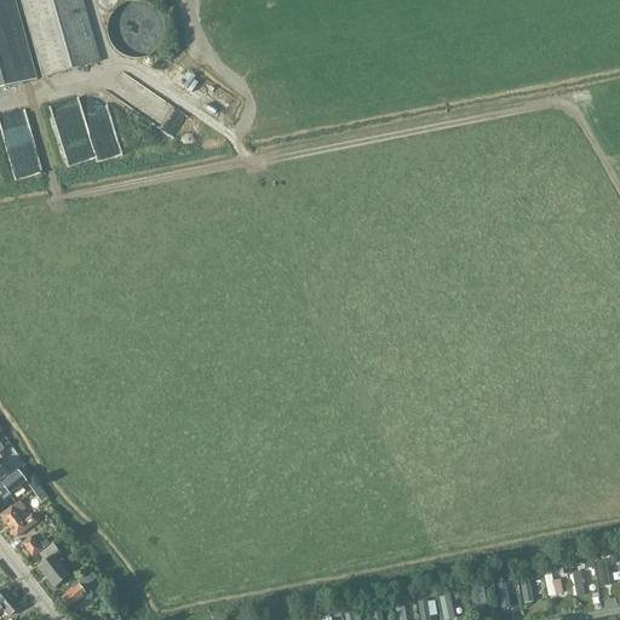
[(13,0),(0,0),(0,90),(36,80),(13,0)]
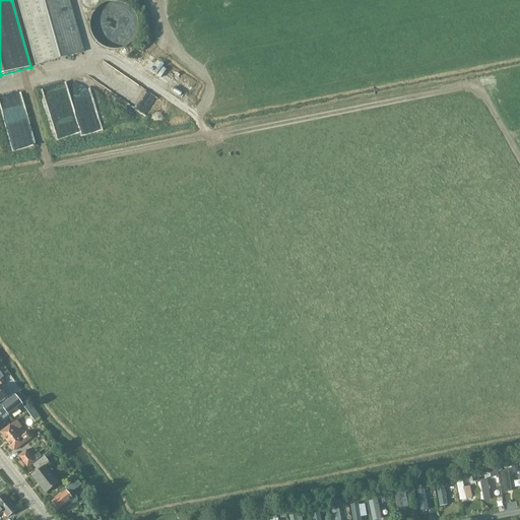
[(69,0),(17,0),(27,28),(26,29),(37,66),(83,52),(73,15),(69,0)]
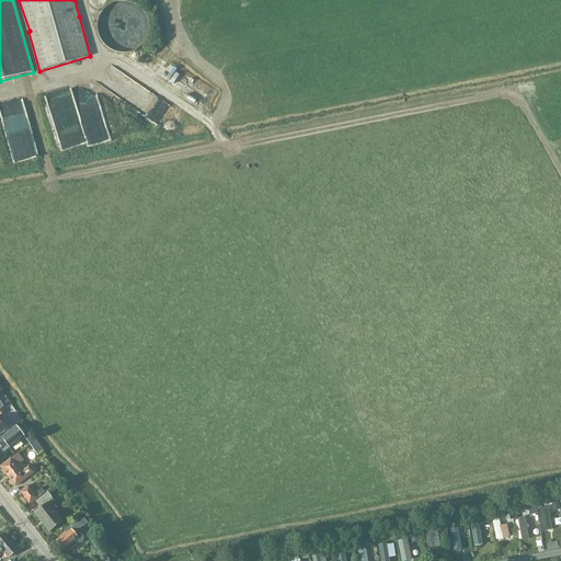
[(102,43),(105,47),(109,49),(113,52),(116,53),(122,54),(126,54),(130,53),(134,50),(137,49),(140,46),(142,44),(145,42),(146,38),(147,35),(148,32),(148,29),(148,26),(148,23),(147,20),(146,18),(145,15),(144,13),(141,10),(139,8),(136,6),(133,3),(129,2),(127,2),(125,1),(122,1),(118,1),(116,2),(114,2),(112,3),(110,4),(106,7),(105,8),(103,10),(102,12),(100,14),(99,18),(98,21),(96,24),(96,29),(96,32),(98,36),(100,39),(102,43)]
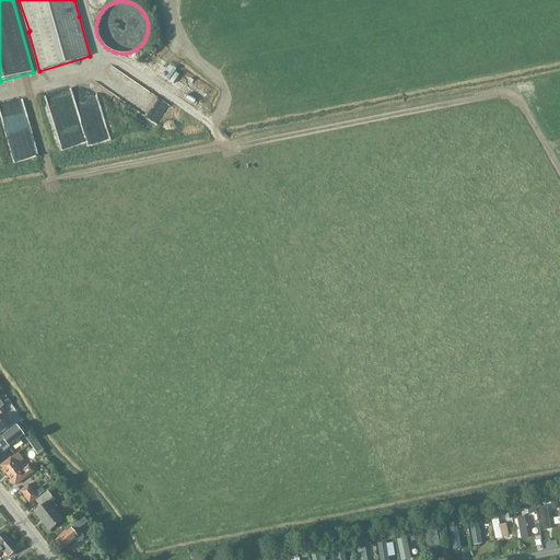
[(100,78),(161,115),(171,98),(109,61),(100,78)]
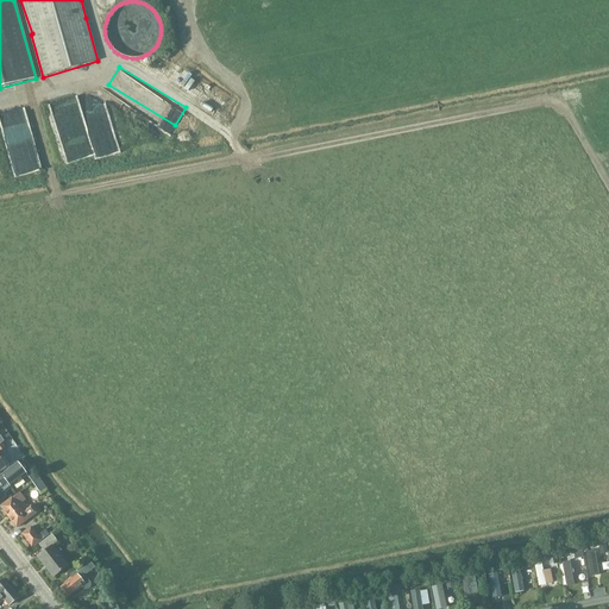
[(92,152),(89,140),(67,143),(69,156),(92,152)]
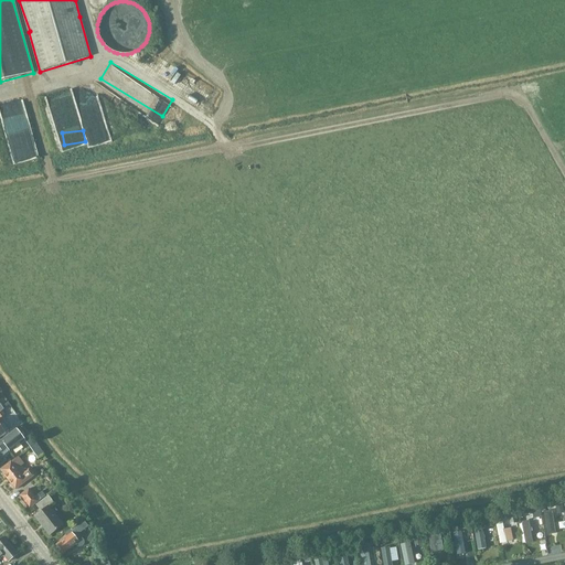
[(7,461),(3,457),(24,441),(16,430),(1,441),(0,441),(0,465),(2,464),(7,461)]
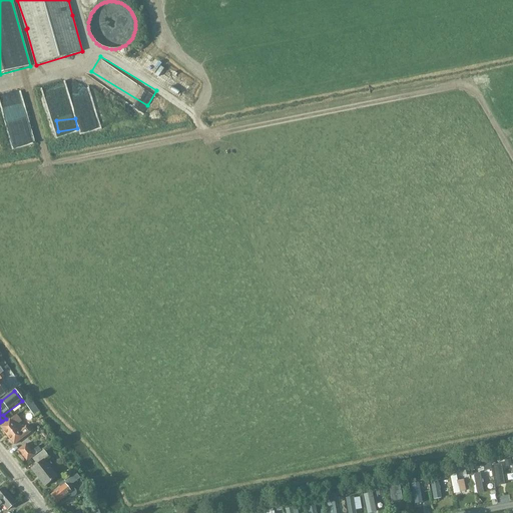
[(38,412),(32,403),(27,407),(33,416),(38,412)]
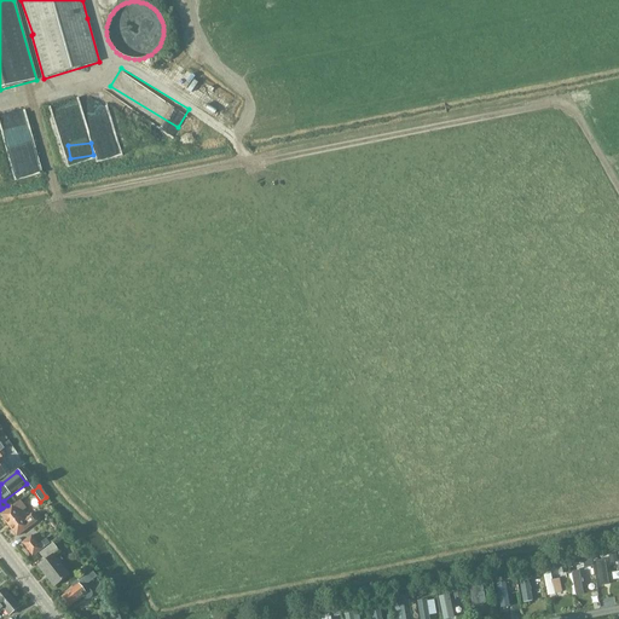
[(28,516),(23,510),(24,509),(17,501),(0,514),(0,518),(15,538),(35,522),(30,515),(28,516)]
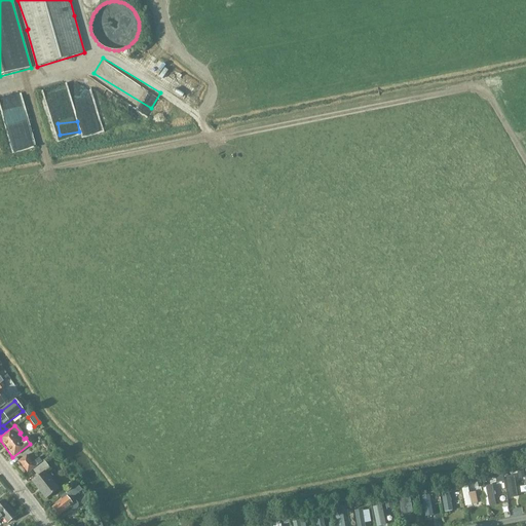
[(38,457),(32,462),(26,455),(16,462),(27,475),(36,467),(35,466),(42,462),(38,457)]
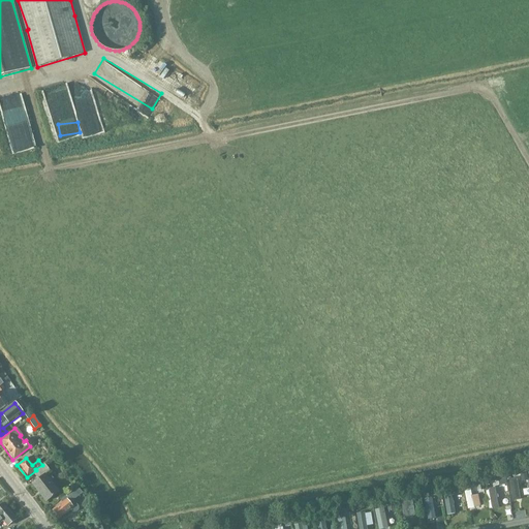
[(47,504),(59,495),(44,477),(50,473),(44,467),(33,475),(38,480),(32,486),(47,504)]
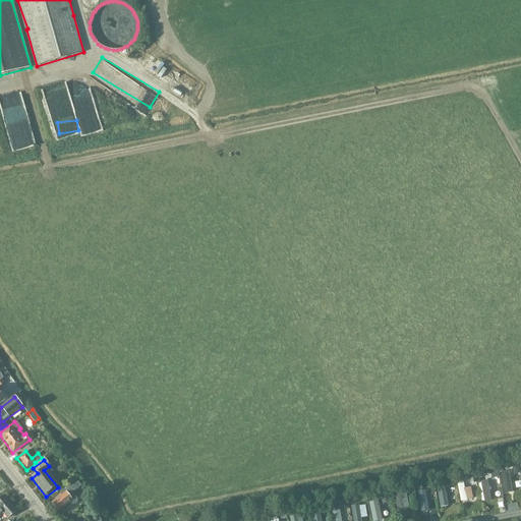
[(501,473),(504,494),(512,493),(508,472),(501,473)]
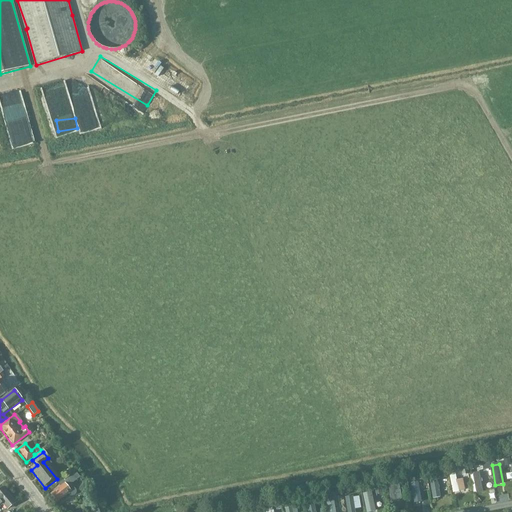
[(467,474),(459,475),(458,469),(452,469),(454,489),(468,488),(467,474)]
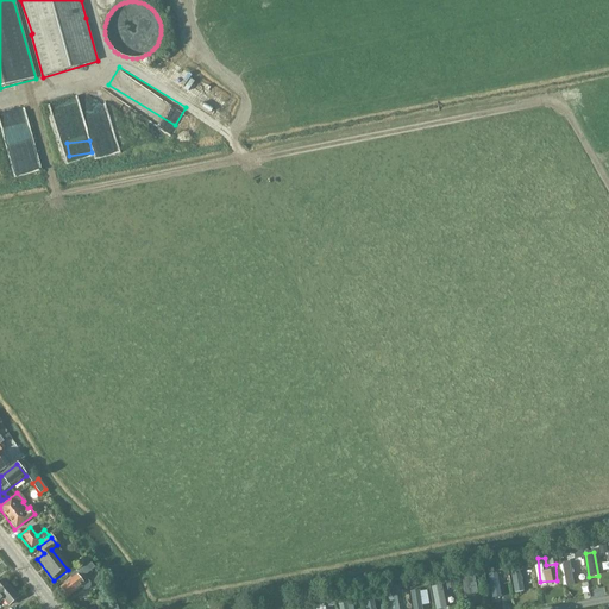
[(69,576),(71,579),(60,589),(67,597),(80,586),(81,589),(83,590),(86,589),(87,588),(88,585),(88,583),(87,581),(82,576),(93,567),(87,562),(69,576)]
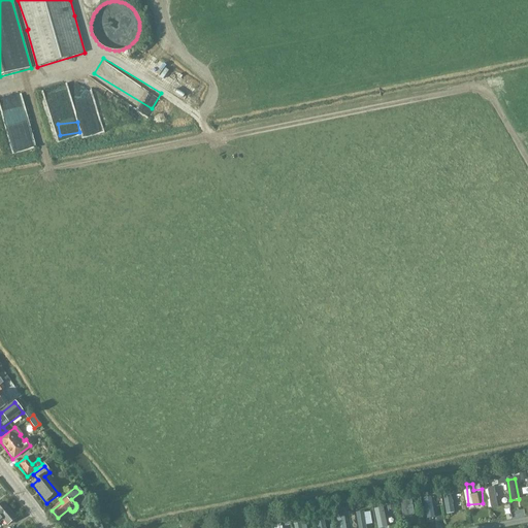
[(487,488),(490,509),(497,507),(493,487),(487,488)]
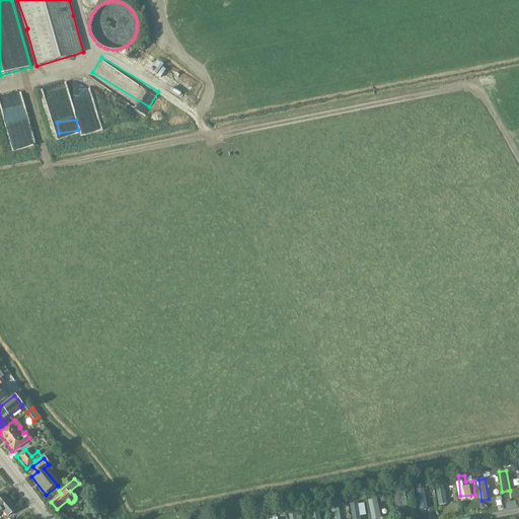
[(435,489),(438,506),(446,504),(443,488),(435,489)]
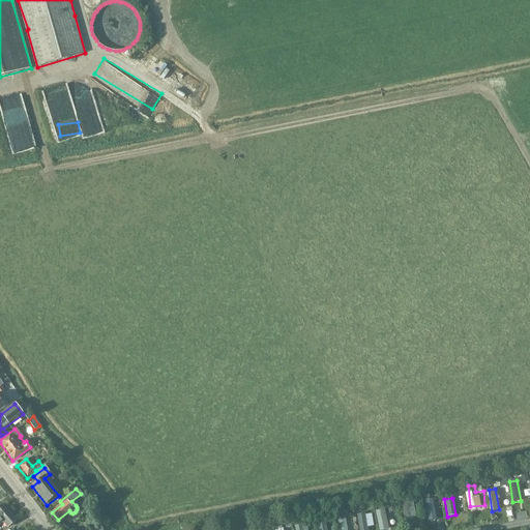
[(436,520),(432,499),(423,500),(428,521),(436,520)]
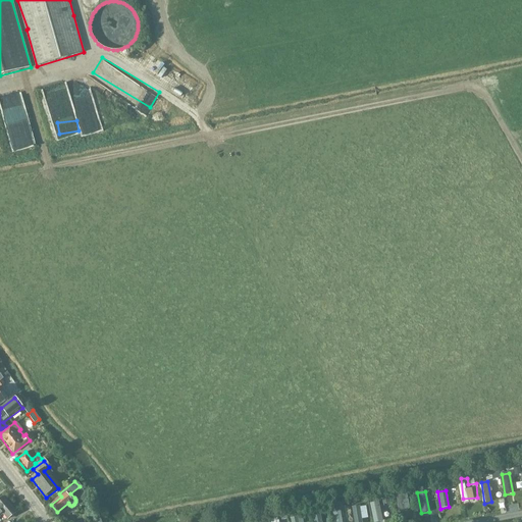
[(395,497),(398,512),(409,510),(407,494),(395,497)]
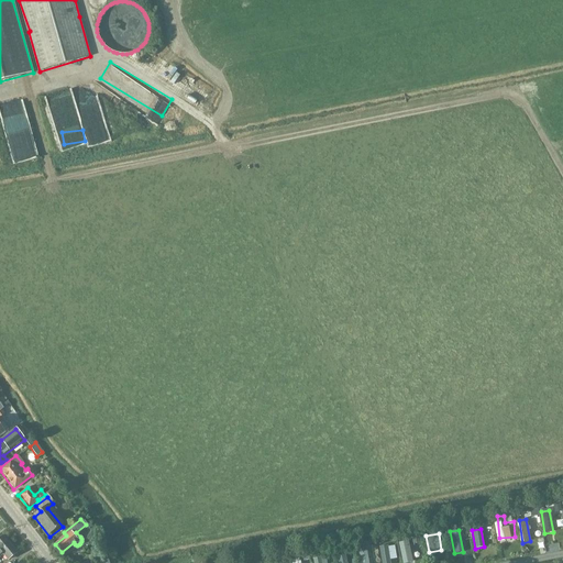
[(543,533),(538,534),(541,549),(547,548),(543,533)]
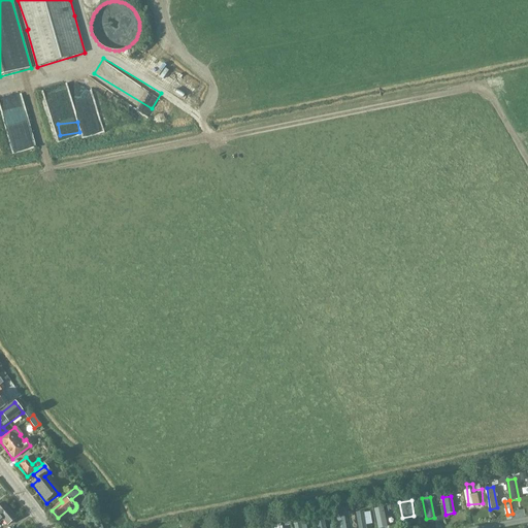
[(0,522),(2,521),(6,526),(15,519),(2,502),(0,503),(0,522)]
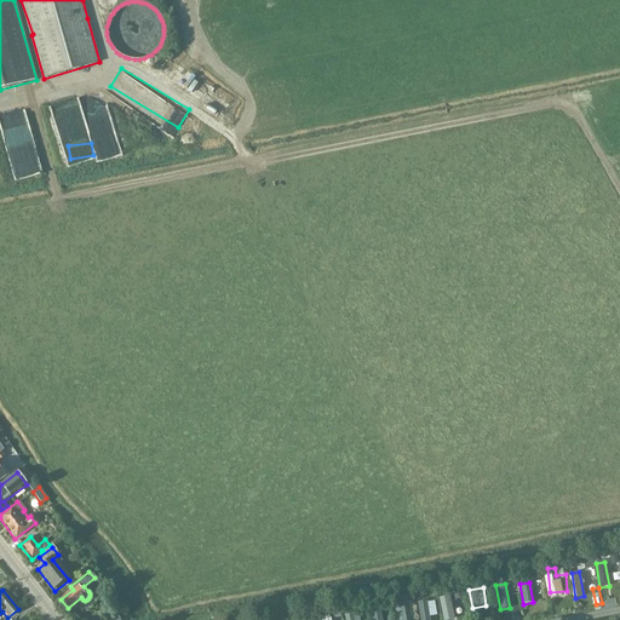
[(438,598),(443,619),(452,619),(454,619),(449,596),(438,598)]
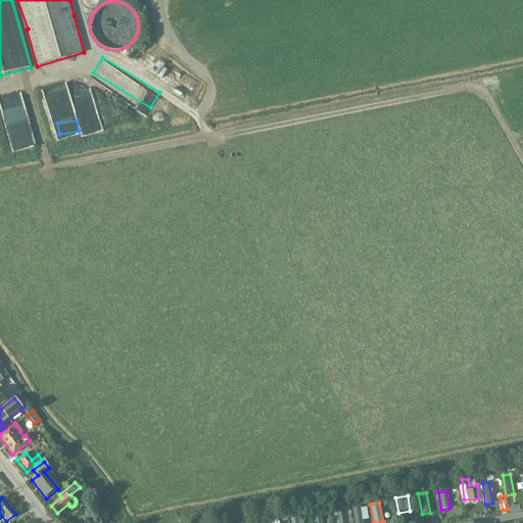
[(362,522),(360,507),(351,508),(353,522),(362,522)]
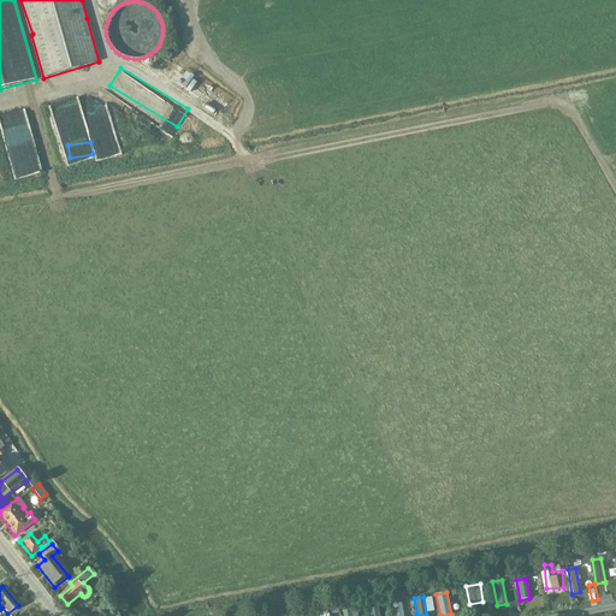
[(403,615),(402,602),(391,603),(392,615),(403,615)]
